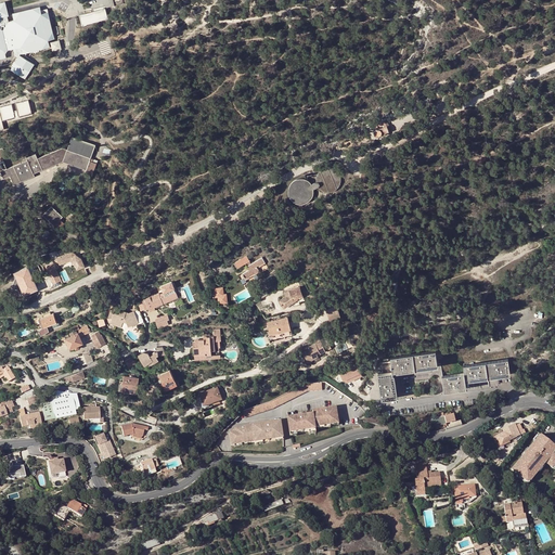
[(17,57),(17,59),(11,69),(24,78),(34,64),(24,59),(20,54),(20,53),(18,52),(17,48),(21,47),(22,54),(49,47),(48,40),(54,39),(48,12),(41,13),(39,7),(12,13),(14,21),(8,22),(7,16),(5,14),(7,14),(4,3),(3,4),(3,3),(0,3),(0,59),(5,57),(4,51),(13,49),(15,55),(17,57)]
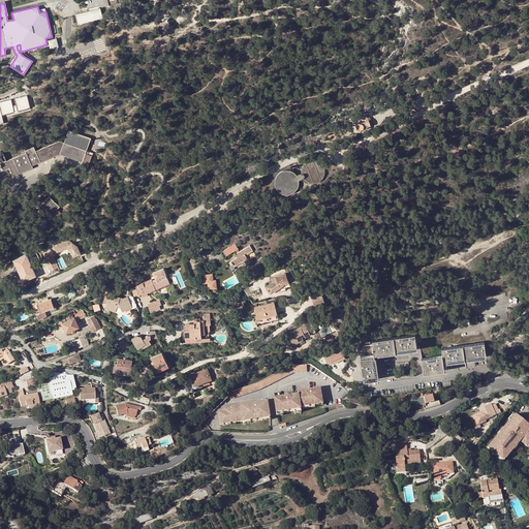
[(75,16),(78,22),(82,24),(103,18),(100,8),(89,11),(87,11),(81,13),(75,16)]
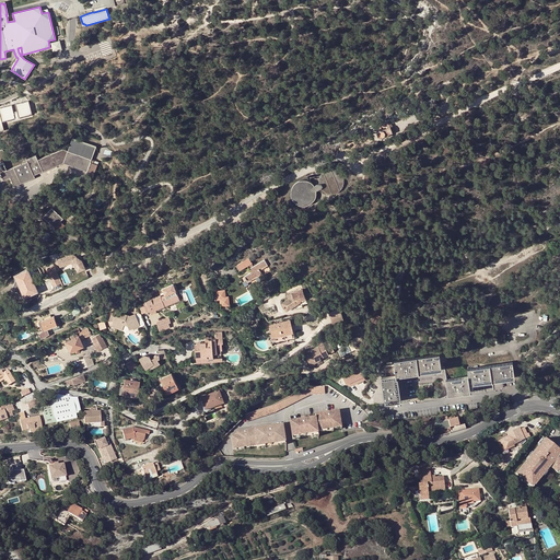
[(59,41),(51,43),(54,50),(61,49),(59,41)]
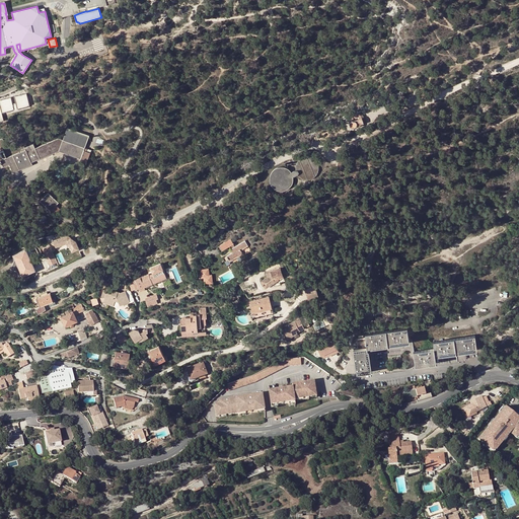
[(0,108),(1,108),(2,113),(14,109),(13,105),(16,104),(17,108),(29,105),(26,93),(14,96),(16,102),(13,103),(11,97),(0,99),(0,104),(0,106),(0,108)]
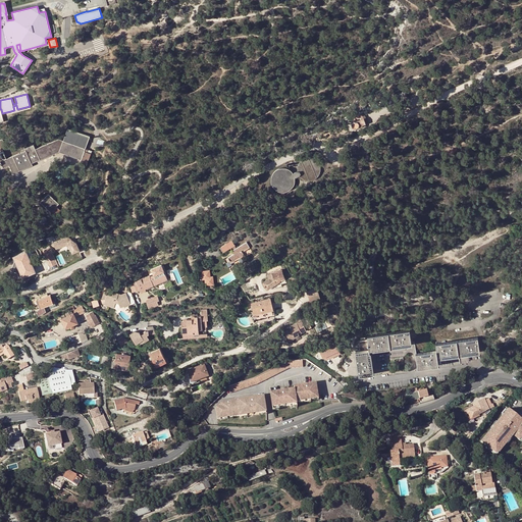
[(361,124),(367,122),(365,117),(362,118),(356,121),(355,121),(354,121),(353,122),(352,123),(352,125),(353,127),(354,128),(356,128),(357,127),(358,126),(359,126),(361,124)]
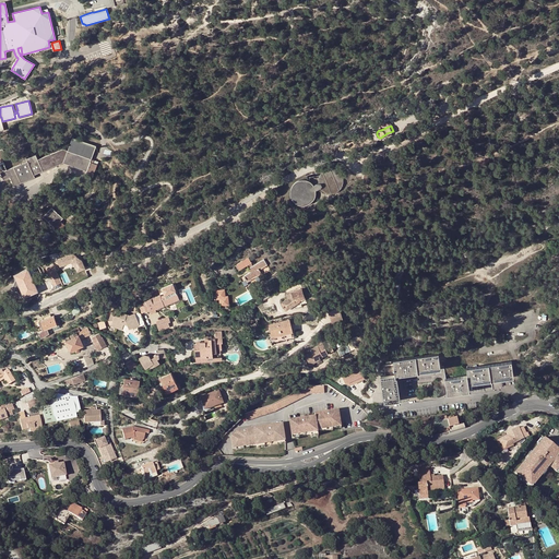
[(37,159),(36,155),(26,158),(27,161),(0,173),(2,175),(8,173),(10,177),(11,180),(19,178),(21,182),(34,177),(34,175),(62,162),(86,170),(85,175),(93,177),(97,166),(90,163),(91,159),(96,146),(73,138),(68,151),(62,149),(37,159)]
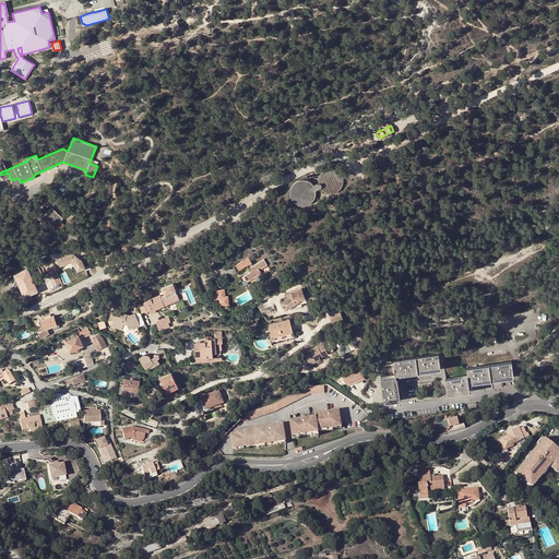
[(314,185),(313,186),(311,182),(308,180),(304,180),(299,180),(296,182),(293,185),(292,189),(290,192),(292,197),(293,200),(296,203),(299,204),(304,205),(307,204),(311,203),(313,200),(316,197),(317,192),(316,190),(317,190),(320,188),(321,188),(323,191),(326,192),(331,193),(335,192),(339,191),(341,188),(343,185),(344,180),(343,177),(342,174),(339,170),(335,168),(331,168),(328,168),(323,170),(321,174),(319,177),(319,180),(319,183),(317,183),(314,185)]
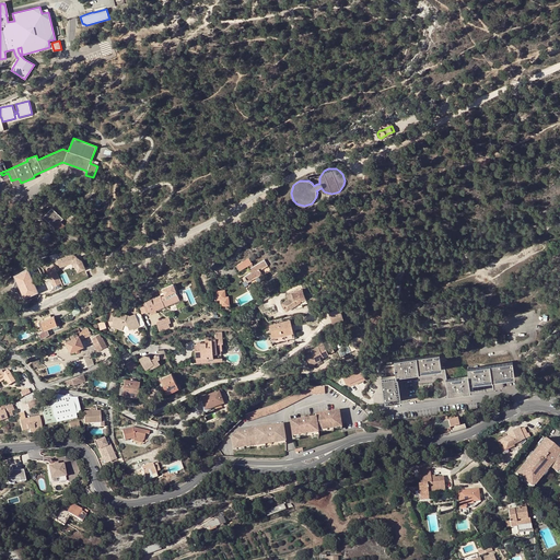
[(56,196),(53,193),(45,199),(49,203),(56,196)]
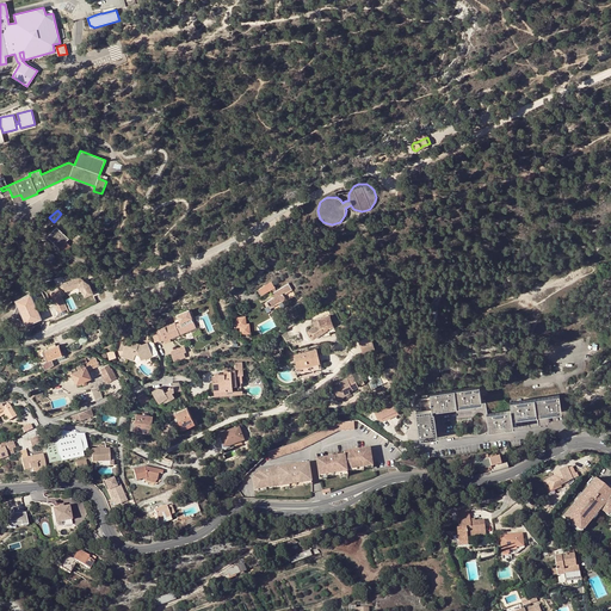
[(71,239),(76,235),(62,217),(57,221),(71,239)]
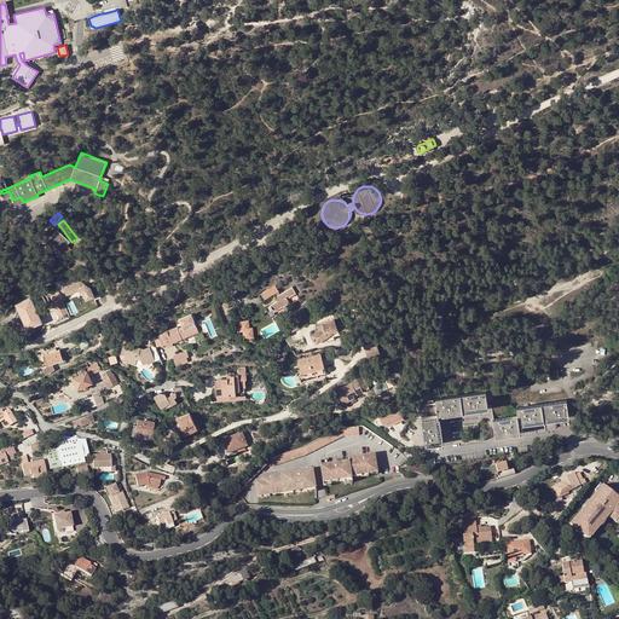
[(57,230),(48,239),(64,254),(70,248),(67,244),(69,242),(57,230)]
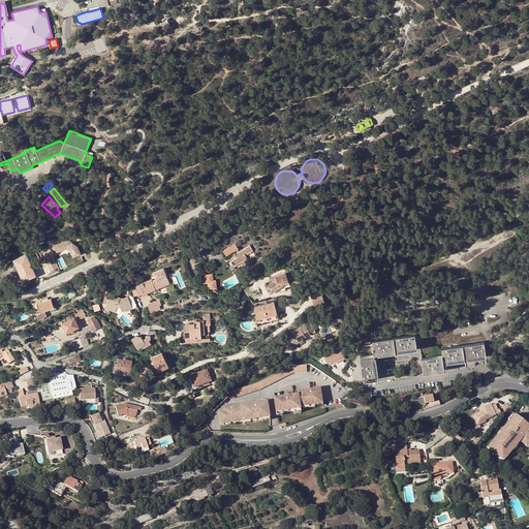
[(70,238),(55,243),(57,250),(68,247),(72,248),(74,254),(82,251),(79,244),(70,238)]
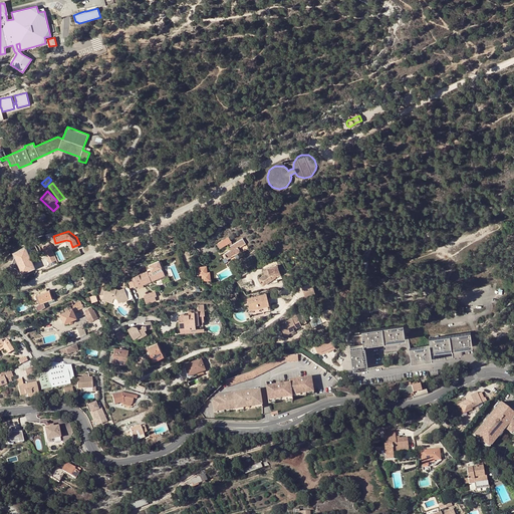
[(227,259),(231,257),(230,255),(236,252),(237,254),(240,252),(238,248),(245,244),(245,243),(243,239),(232,244),(228,237),(215,245),(218,251),(228,246),(230,250),(220,255),(225,264),(228,262),(227,259)]
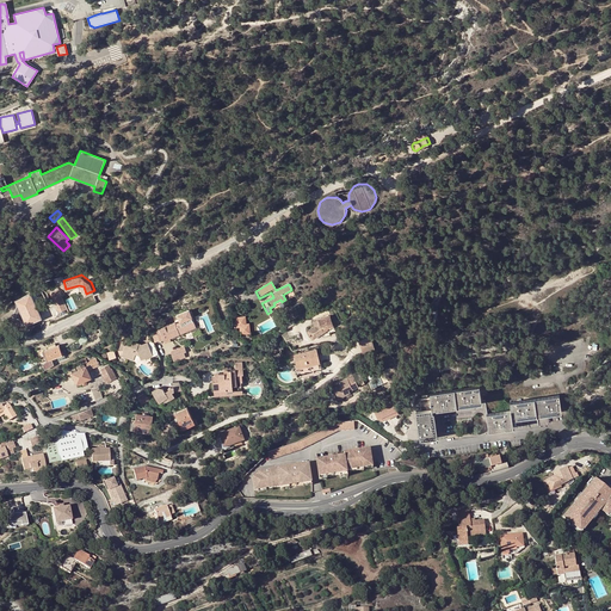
[(61,313),(69,308),(59,288),(50,292),(61,313)]
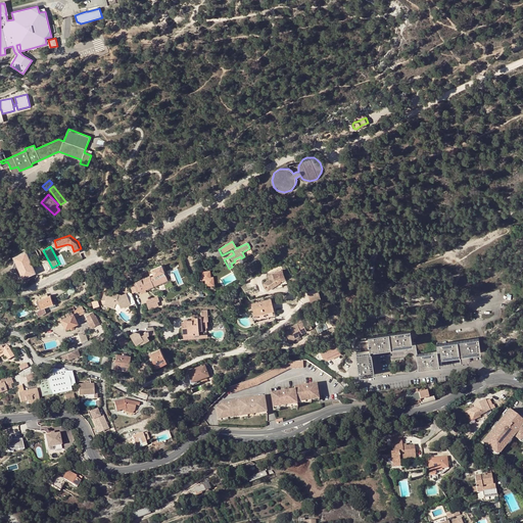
[(18,260),(21,269),(26,277),(35,272),(28,256),(29,255),(27,250),(14,256),(16,262),(18,260)]
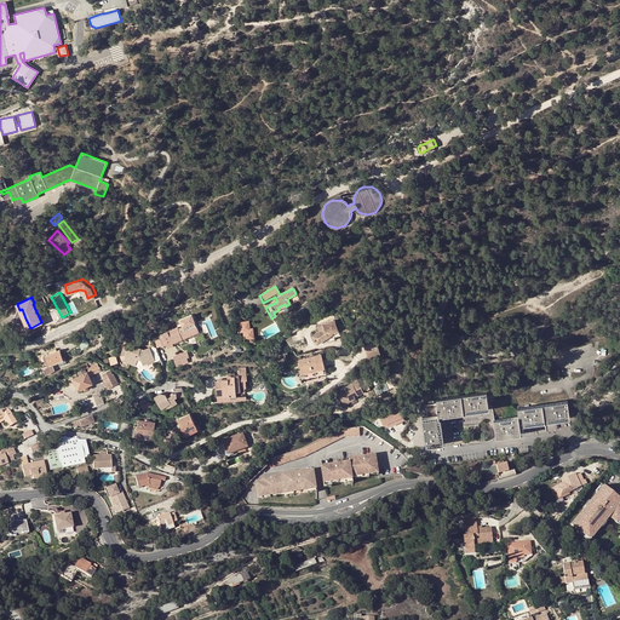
[(158,336),(159,339),(164,338),(166,344),(167,348),(173,345),(172,343),(190,336),(197,333),(199,332),(193,319),(190,320),(191,322),(193,325),(189,326),(188,325),(178,328),(177,327),(158,336)]
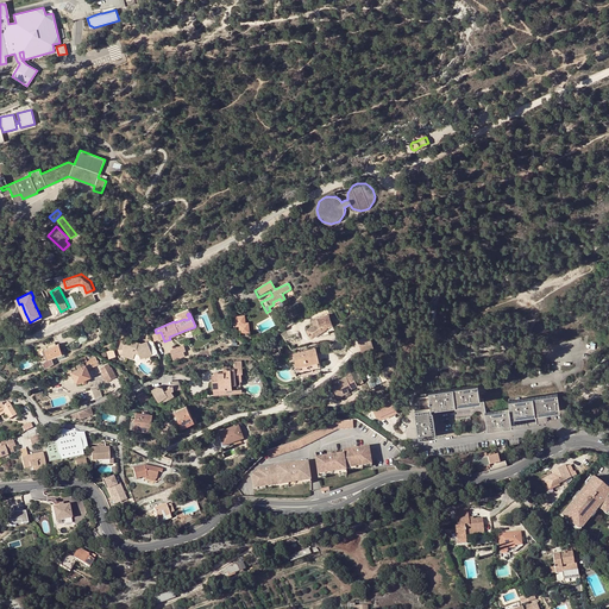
[(313,325),(306,330),(312,338),(321,332),(320,328),(332,325),(328,314),(312,320),(313,325)]
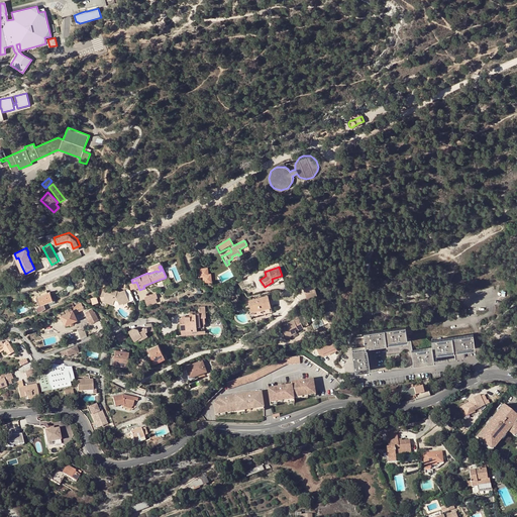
[(207,269),(200,269),(201,276),(203,276),(204,282),(211,281),(210,275),(208,275),(207,269)]
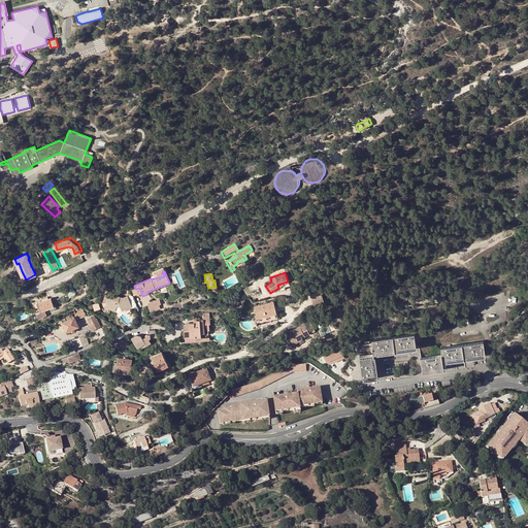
[(71,287),(65,290),(69,298),(75,295),(71,287)]
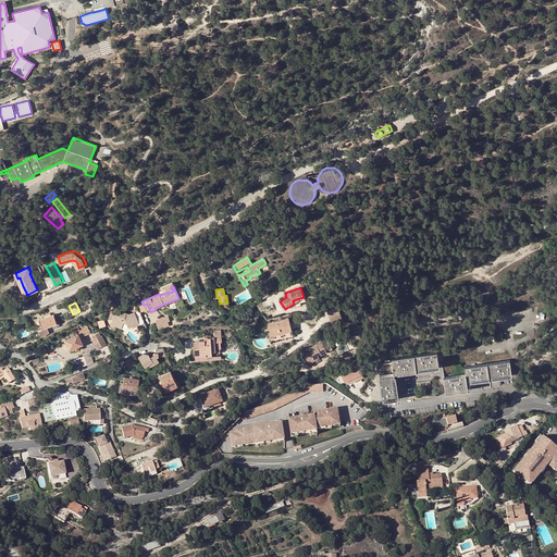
[(115,310),(112,321),(115,322),(114,325),(122,327),(123,322),(126,323),(128,327),(138,323),(134,312),(128,314),(127,314),(127,316),(124,316),(125,313),(115,310)]
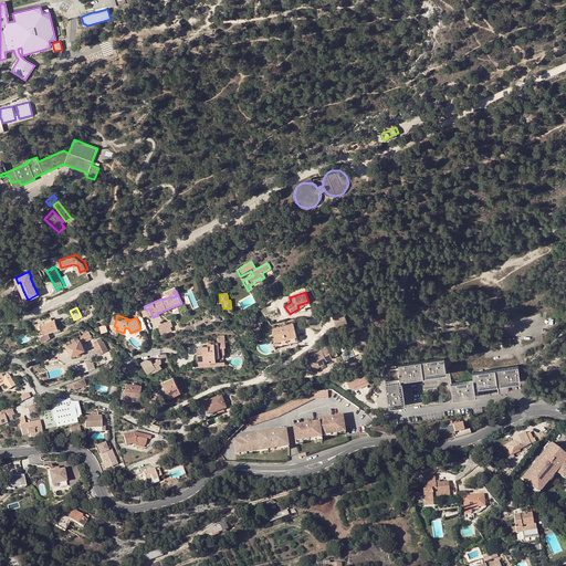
[(136,317),(140,328),(146,326),(142,315),(136,317)]
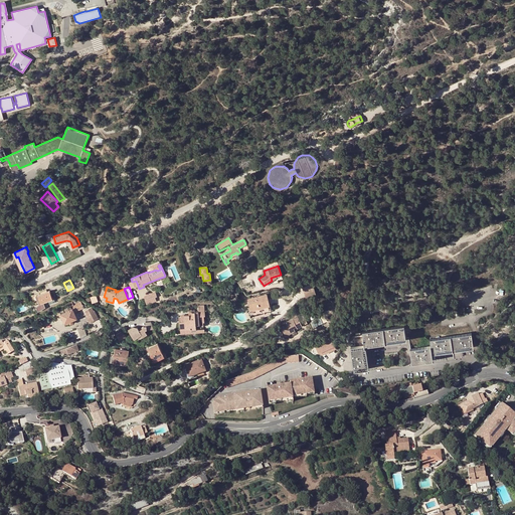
[(34,301),(38,311),(45,308),(43,302),(47,301),(52,299),(51,297),(49,291),(36,296),(37,300),(34,301)]
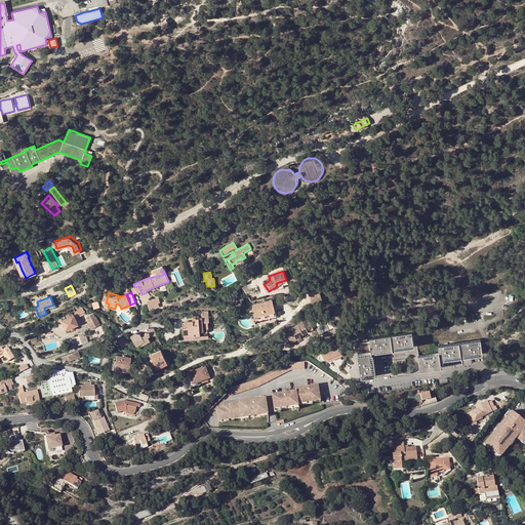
[(160,297),(147,301),(149,310),(162,306),(161,303),(162,301),(160,297)]
